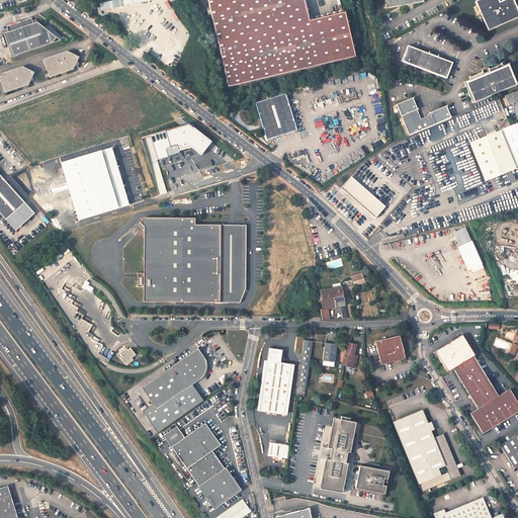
[(208,0),(229,85),(354,57),(345,13),(309,20),(304,0),(208,0)]
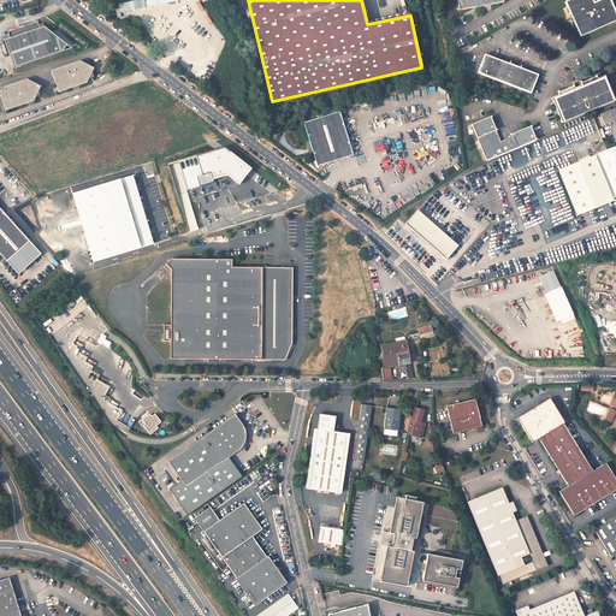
[(615,19),(615,17),(608,0),(598,0),(592,4),(590,0),(567,0),(563,3),(580,36),(615,19)]
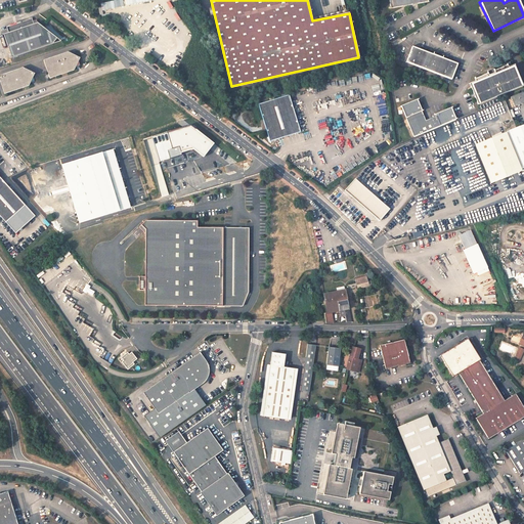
[(10,58),(50,45),(56,38),(36,22),(32,23),(31,18),(4,27),(6,33),(2,34),(10,58)]
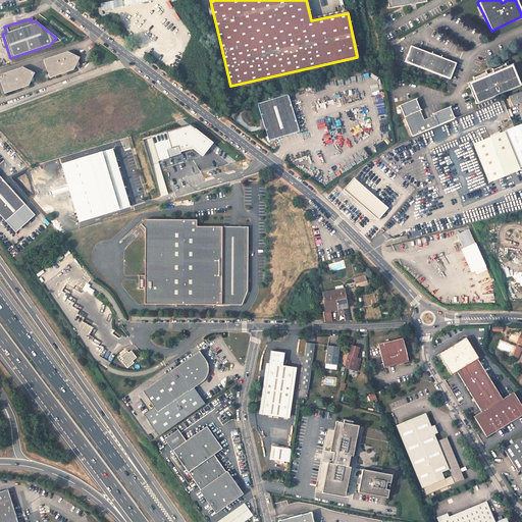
[(402,50),(400,58),(451,75),(456,59),(410,43),(408,52),(402,50)]
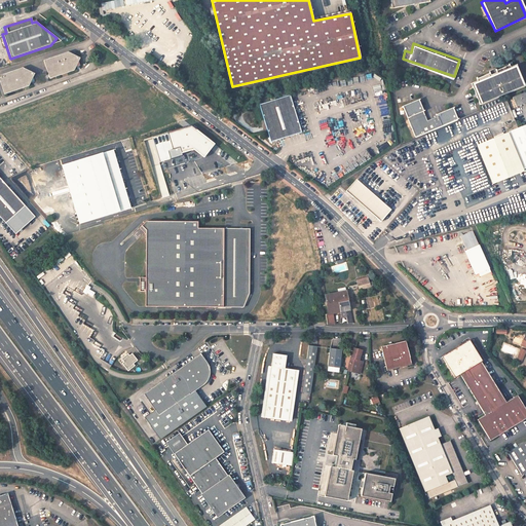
[(69,53),(44,62),(50,80),(74,72),(76,68),(80,67),(79,64),(78,63),(80,59),(69,53)]
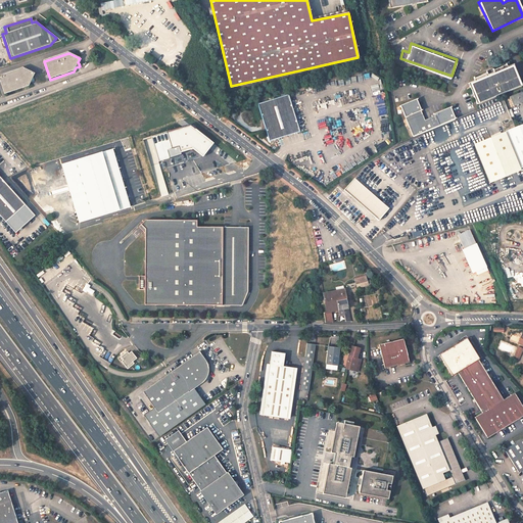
[(477,80),(471,82),(480,103),(522,86),(514,64),(508,66),(508,65),(495,70),(495,72),(489,75),(489,73),(477,78),(477,80)]
